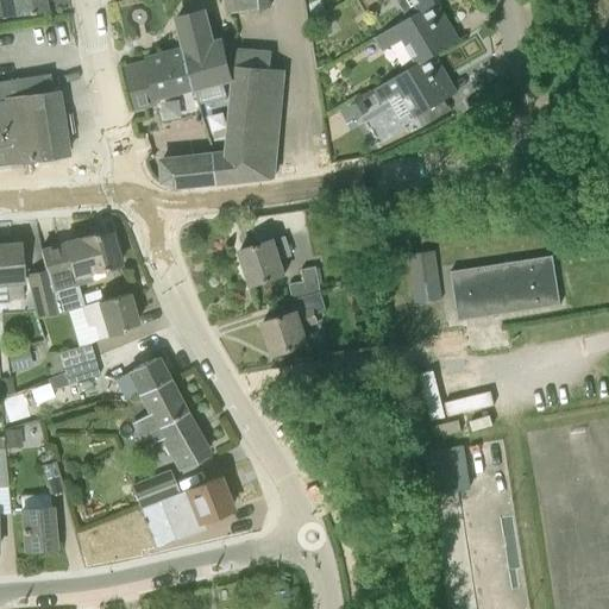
[(42,0),(0,0),(0,6),(2,19),(44,11),(42,0)]
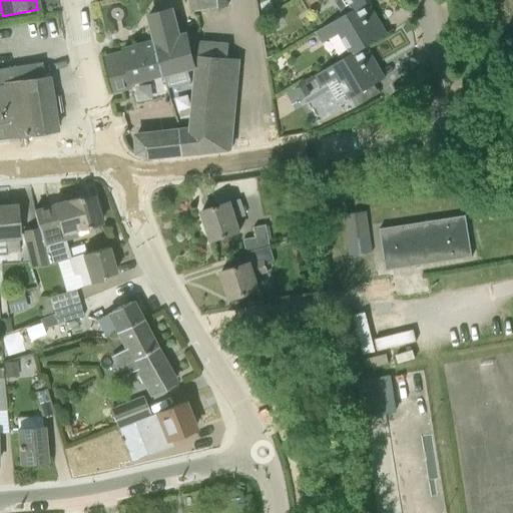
[(368,2),(372,0),(344,0),(352,11),(368,2)]
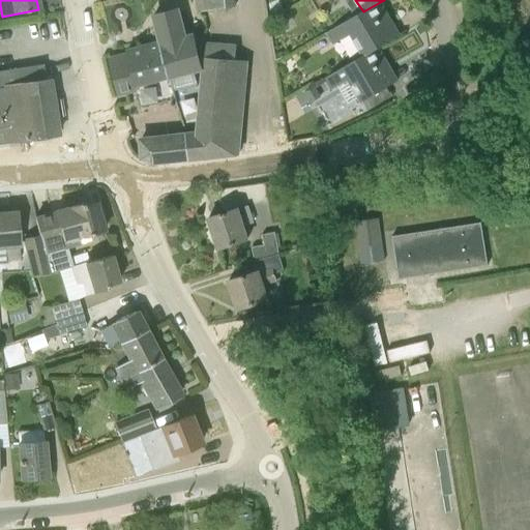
[(393,24),(380,2),(363,11),(363,12),(326,34),(332,43),(350,34),(362,57),(378,48),(378,49),(407,31),(406,30),(389,40),(383,30),(393,24)]
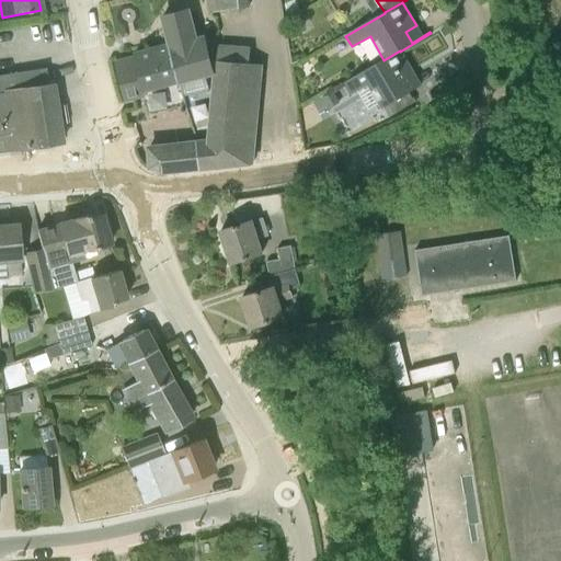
[(203,37),(196,39),(190,11),(161,19),(179,82),(212,73),(203,37)]
